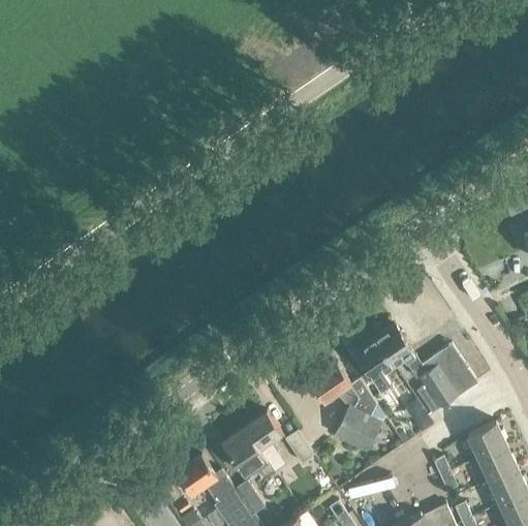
[(395,323),(374,338),(395,367),(405,360),(412,370),(411,371),(415,377),(420,375),(424,381),(412,389),(429,414),(440,406),(477,381),(452,343),(422,364),(395,323)]
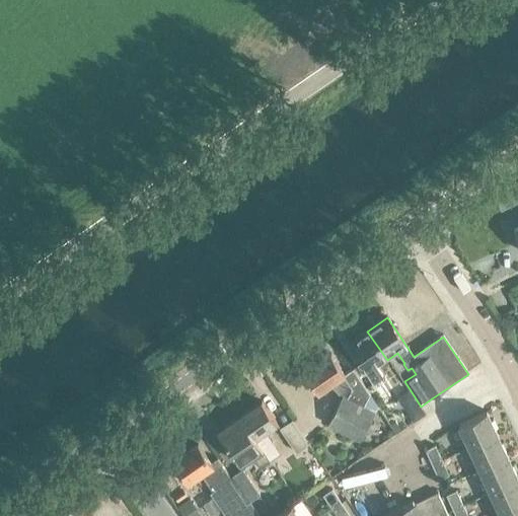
[(367,332),(349,344),(375,382),(384,377),(377,366),(387,360),(367,332)]
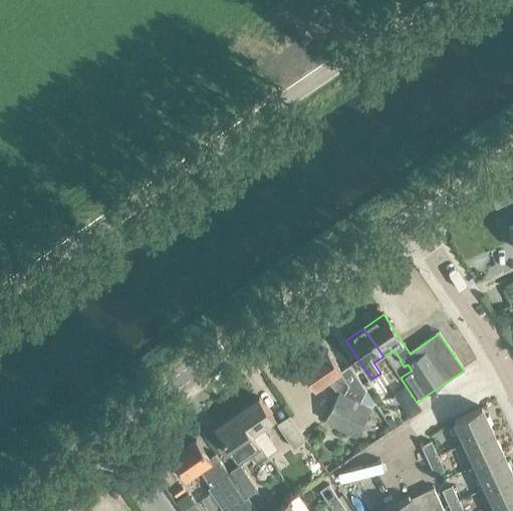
[(356,438),(370,410),(373,405),(348,366),(341,371),(328,352),(301,370),(314,392),(330,380),(338,394),(324,422),(356,438)]
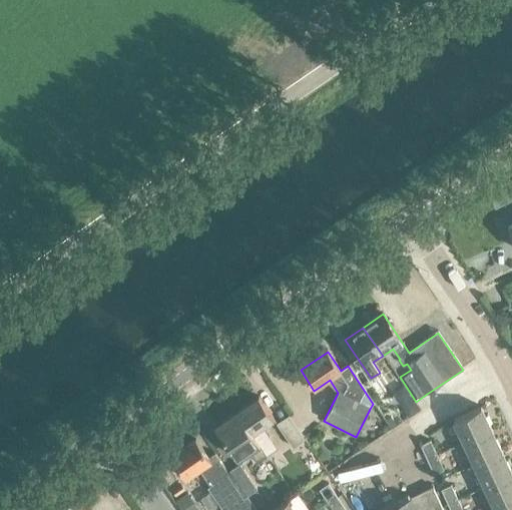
[(259,399),(236,413),(267,457),(277,450),(262,429),(274,421),(259,399)]
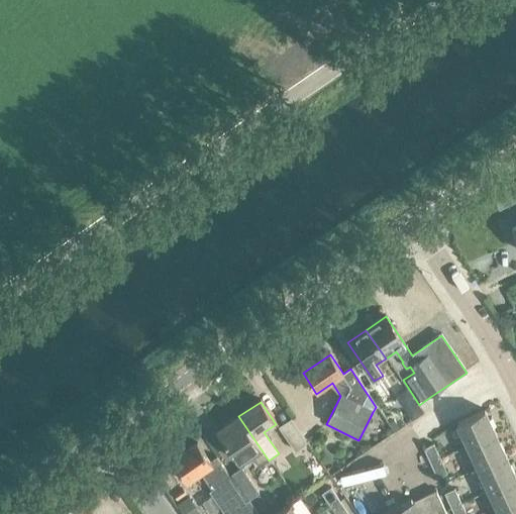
[(486,411),(458,423),(469,446),(496,434),(486,411)]
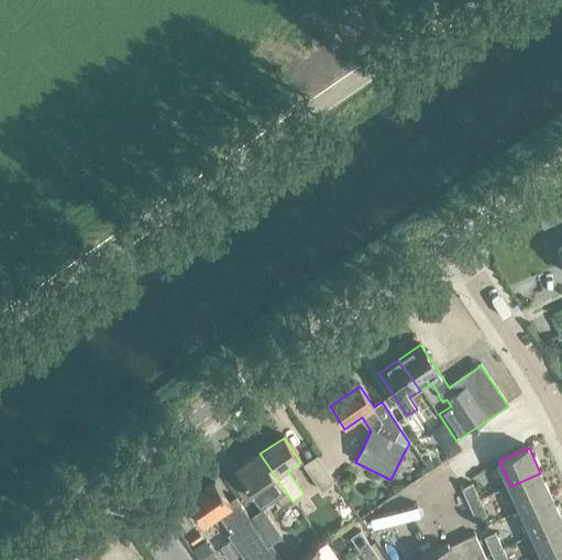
[(260,453),(237,470),(253,494),(252,495),(261,507),(274,498),(282,509),(291,502),(293,502),(260,453)]
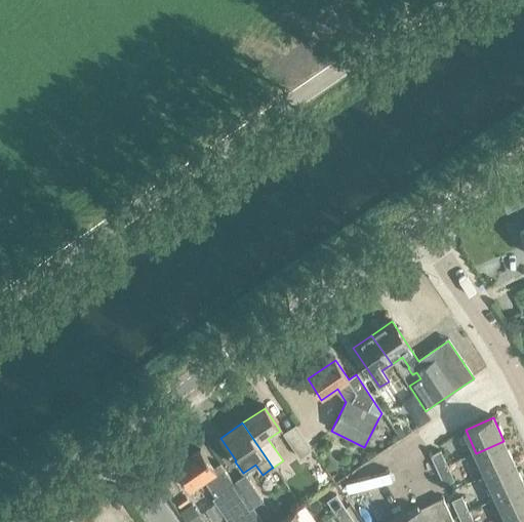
[(298,459),(311,451),(293,427),(282,435),(298,459)]
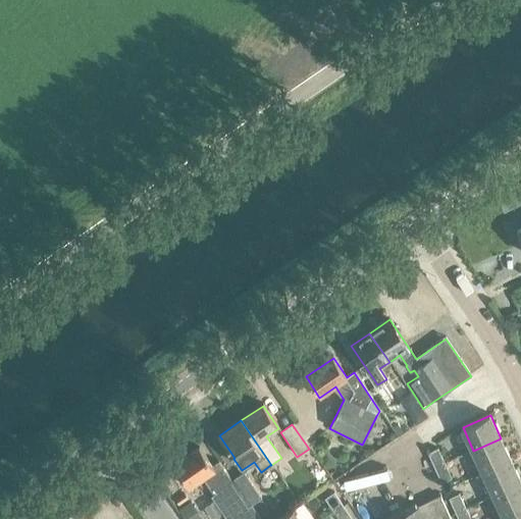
[(501,438),(473,451),(484,473),(511,461),(501,438)]
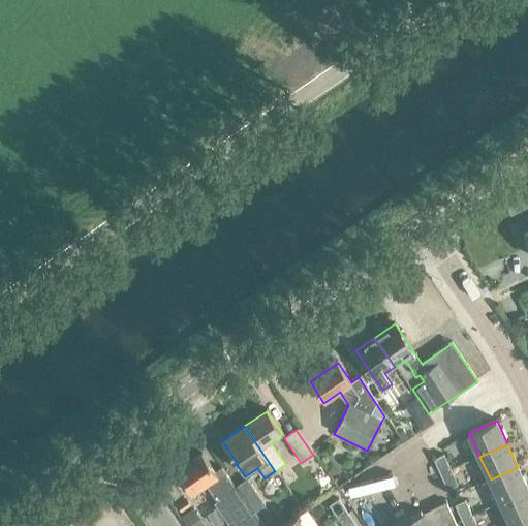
[(262,525),(236,487),(234,488),(221,469),(214,474),(202,456),(176,473),(190,496),(206,486),(215,500),(216,502),(213,504),(227,525),(262,525)]
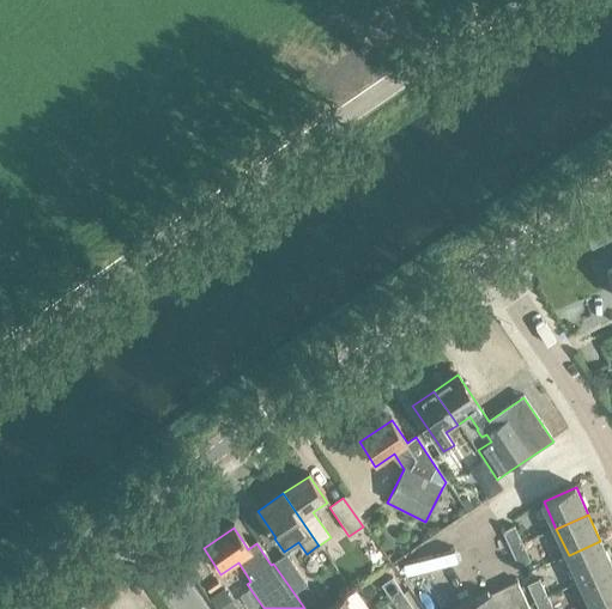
[(513,528),(501,534),(509,550),(521,546),(513,528)]
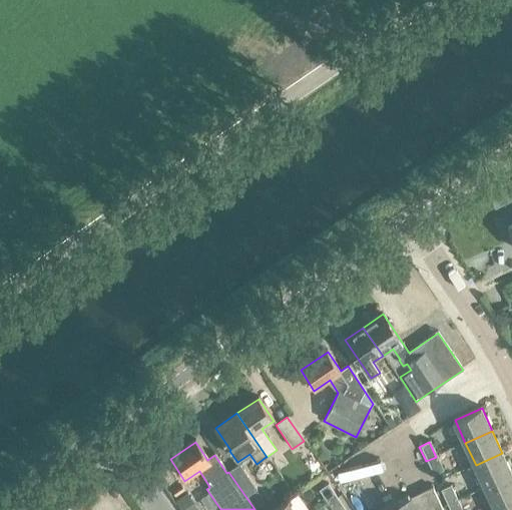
[(511,473),(502,453),(476,465),(486,487),(511,475),(511,473)]
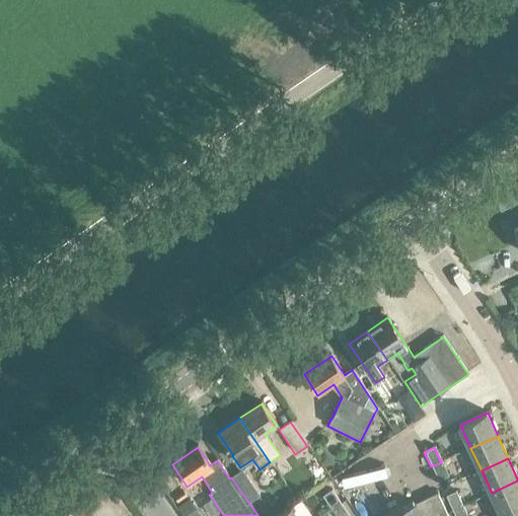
[(441,462),(431,466),(438,482),(448,477),(441,462)]
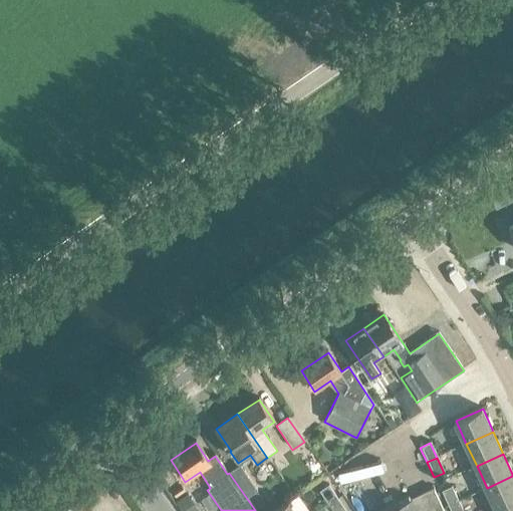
[(512,476),(487,488),(497,510),(512,502),(512,476)]
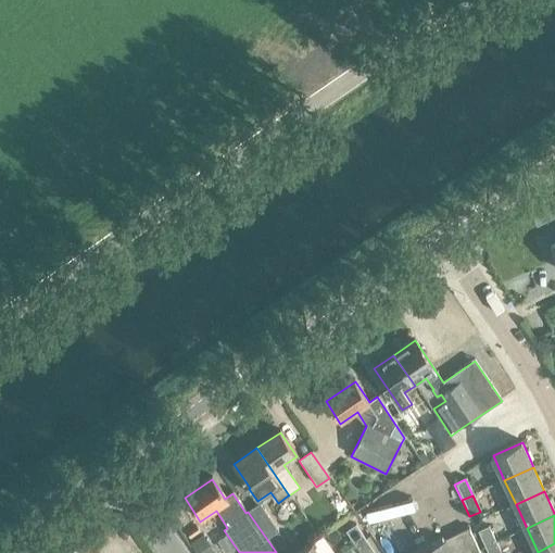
[(355,527),(345,532),(355,549),(365,541),(356,528),(355,527)]
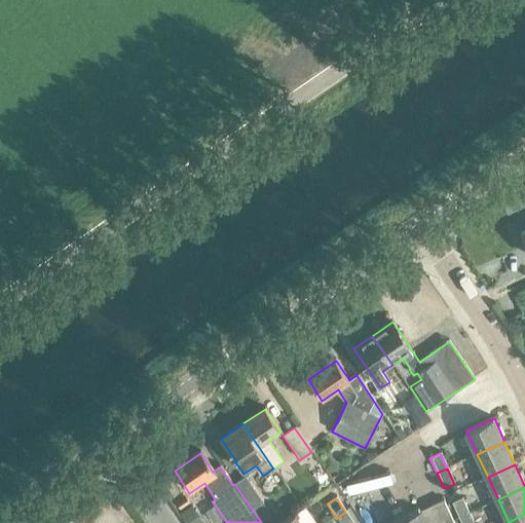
[(461,499),(451,505),(458,519),(469,514),(461,499)]
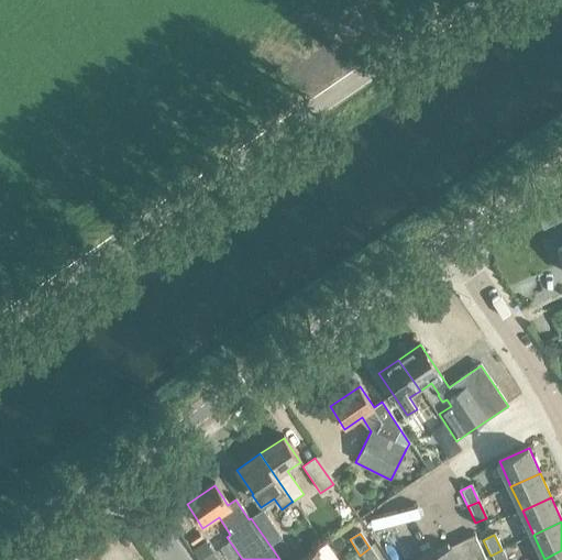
[(485,559),(474,536),(451,547),(451,548),(426,559),(485,559)]
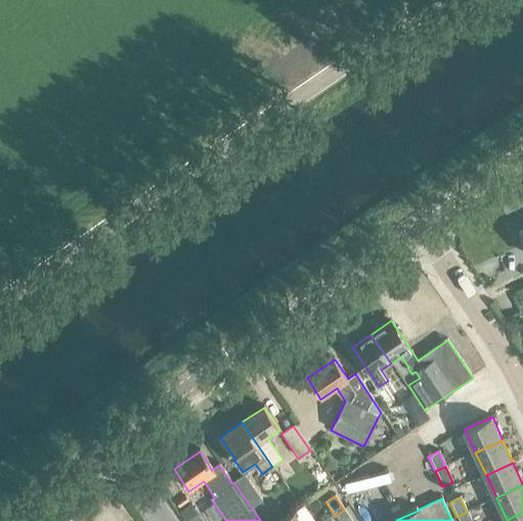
[(202,520),(191,506),(179,514),(184,520),(202,520)]
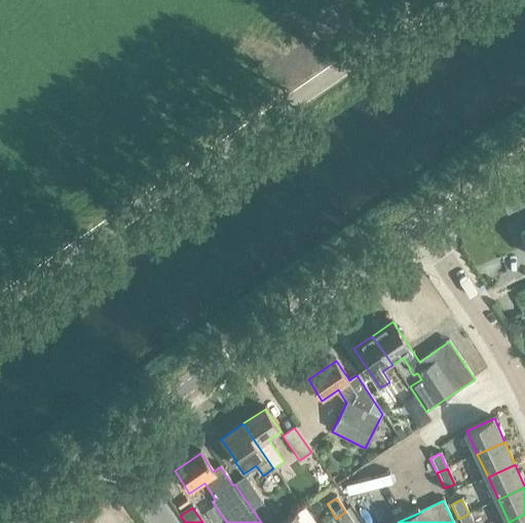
[(352,522),(345,512),(336,519),(339,522),(352,522)]
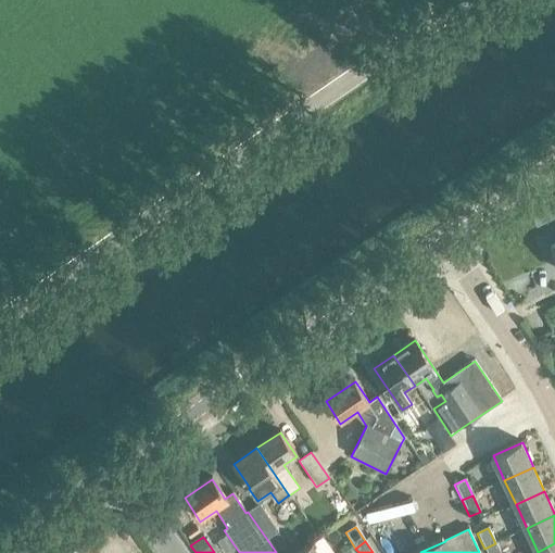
[(500,552),(495,543),(484,549),(487,552),(500,552)]
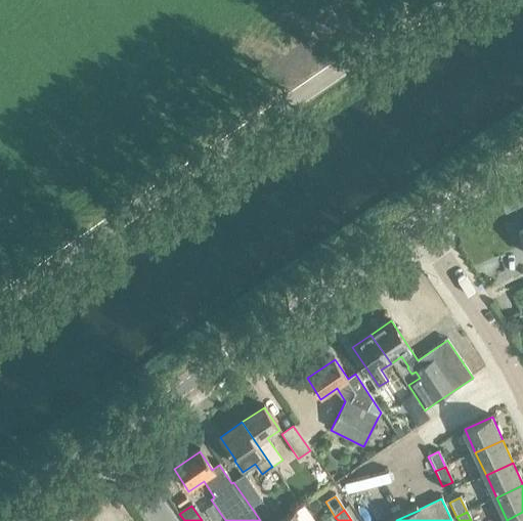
[(522,520),(522,512),(507,520),(522,520)]
